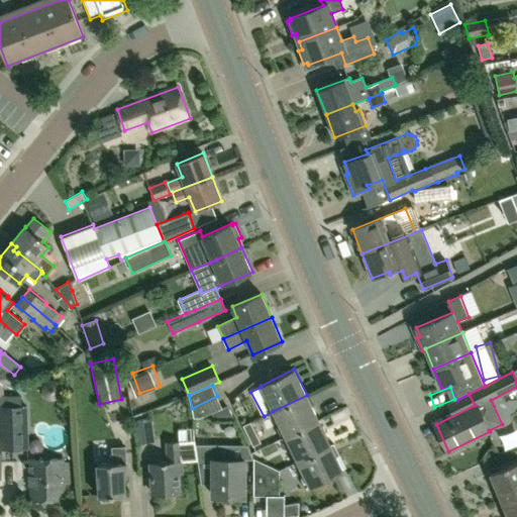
[(286,436),(319,419),(307,395),(273,411),(286,436)]
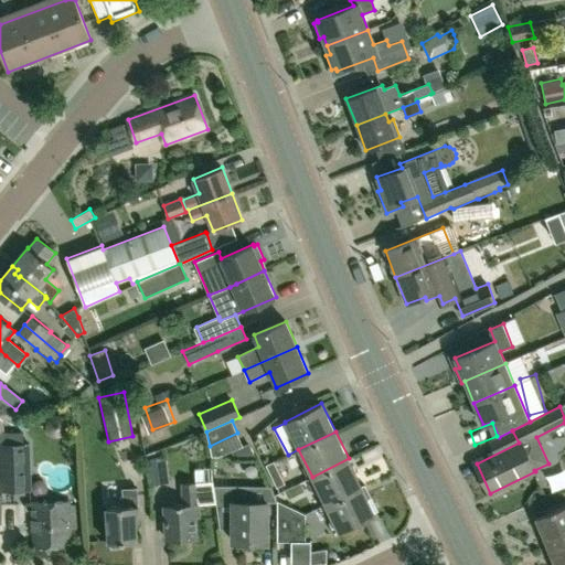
[(219,457),(231,451),(243,446),(237,433),(210,446),(212,456),(219,457)]
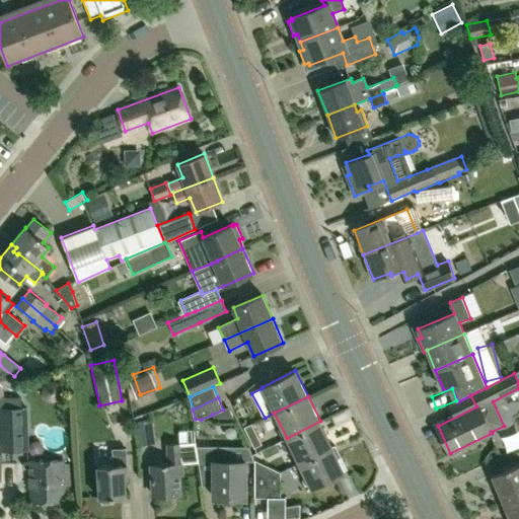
[(235,420),(228,408),(223,410),(212,415),(215,421),(235,420)]
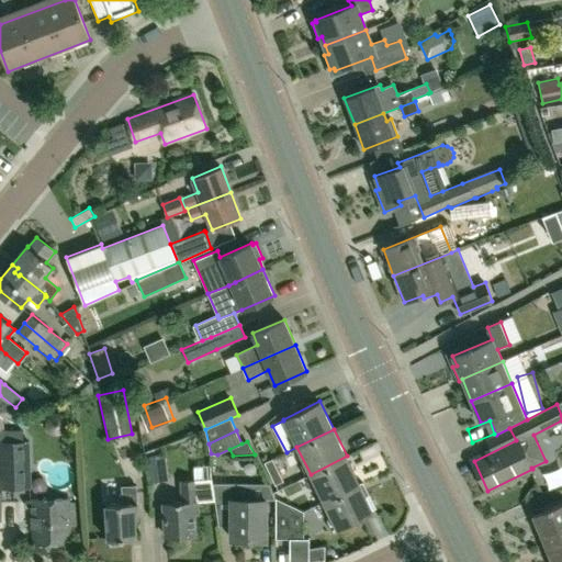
[(0,442),(0,446),(1,486),(30,485),(29,442),(0,442)]
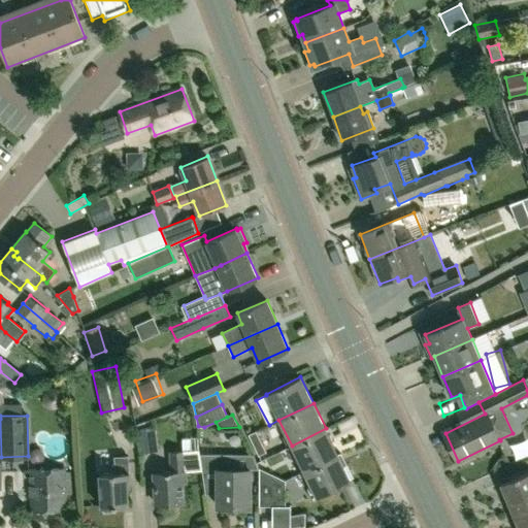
[(138,455),(158,451),(155,426),(135,428),(138,455)]
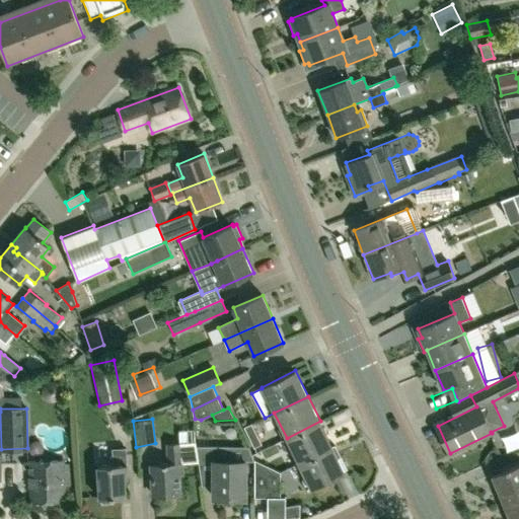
[(300,464),(334,447),(320,421),(287,438),(300,464)]
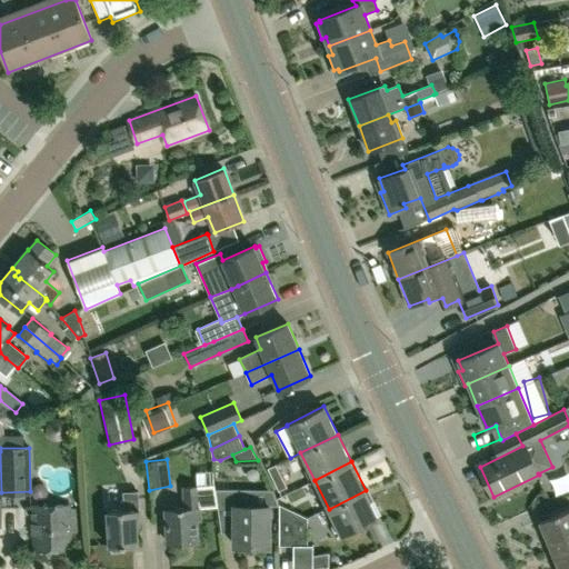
[(280,491),(288,487),(277,465),(269,468),(280,491)]
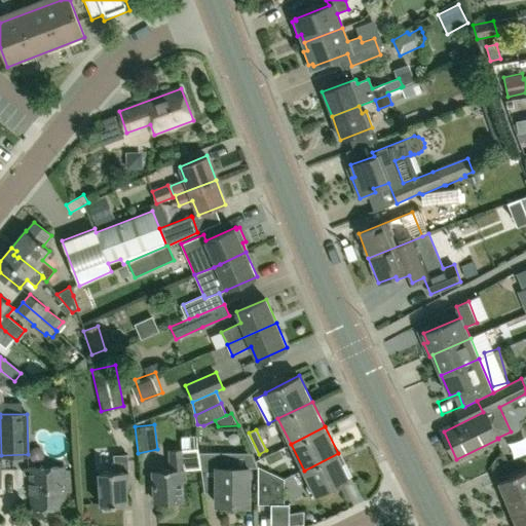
[(155,501),(184,500),(183,482),(186,482),(185,471),(202,470),(200,453),(199,448),(171,450),(171,470),(153,471),(155,501)]
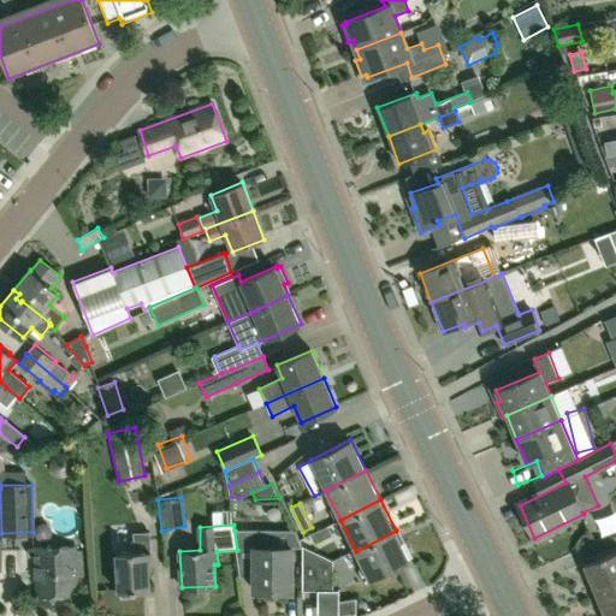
[(235,531),(237,550),(255,550),(255,591),(292,591),(292,548),(271,548),(271,531),(258,531),(235,531)]
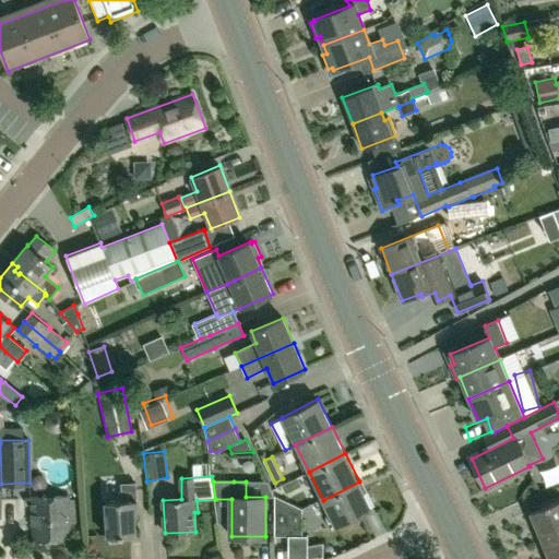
[(359,482),(323,500),(336,527),(373,509),(359,482)]
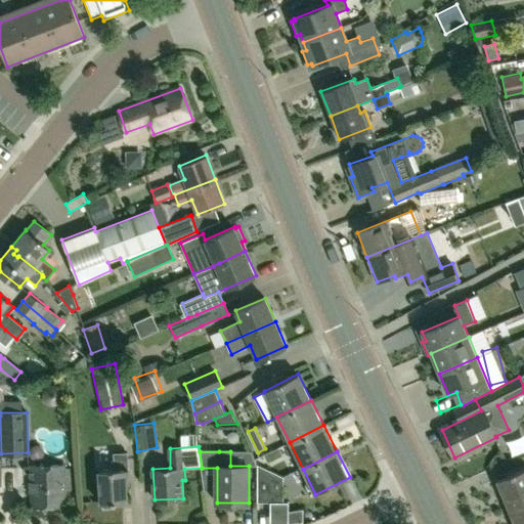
[(104,507),(114,506),(114,501),(127,501),(126,482),(128,482),(127,453),(113,454),(114,470),(98,471),(100,503),(104,503),(104,507)]
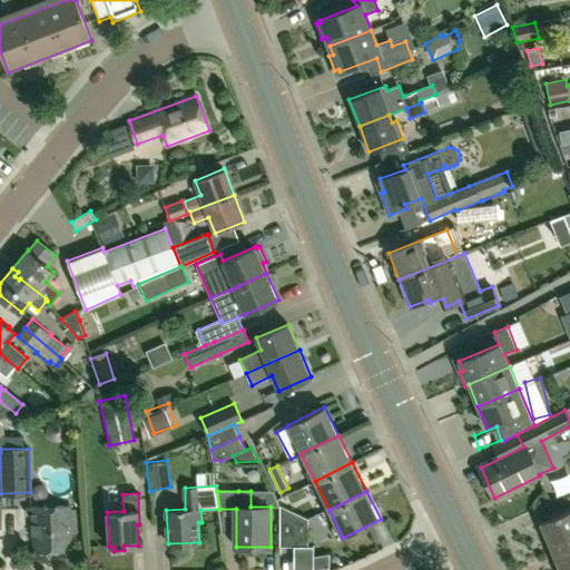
[(33,551),(71,550),(70,505),(32,507),(33,551)]
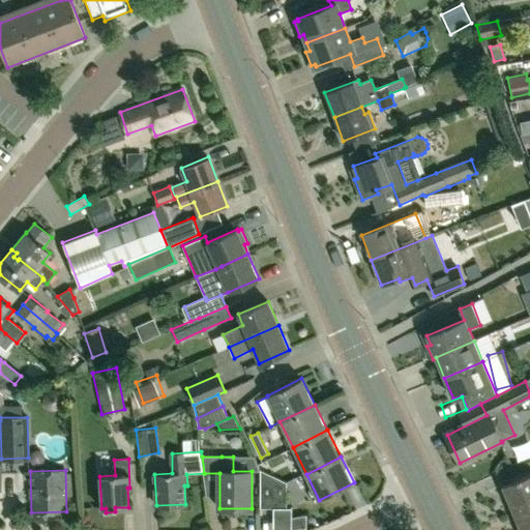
[(275,508),(275,477),(262,471),(263,508),(275,508)]
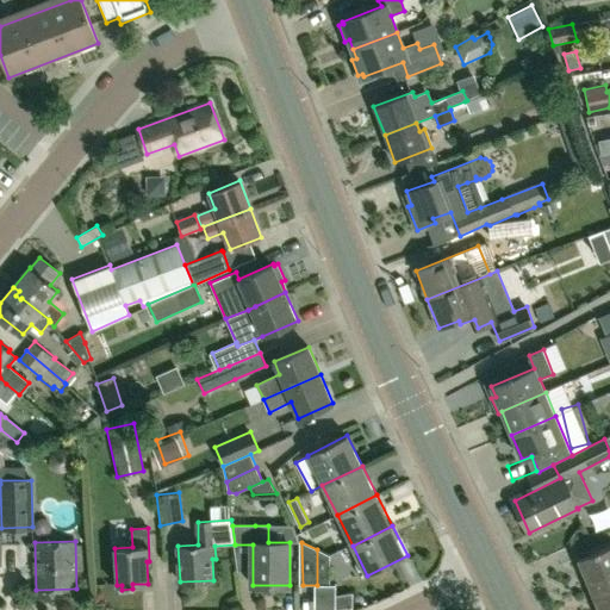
[(609,578),(609,546),(579,559),(591,589),(598,586),(596,582),(603,579),(604,582),(609,578)]
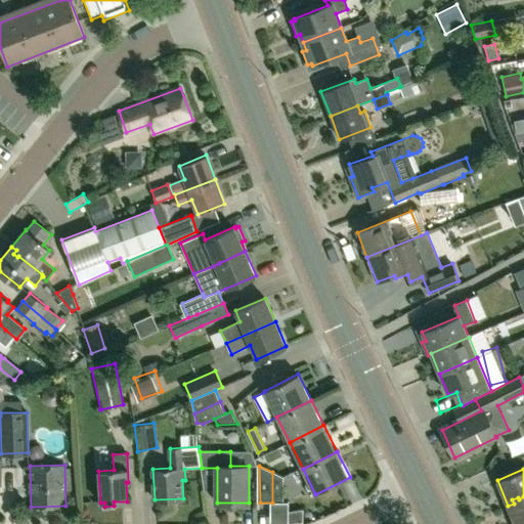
[(272,472),(272,503),(285,503),(285,477),(272,472)]
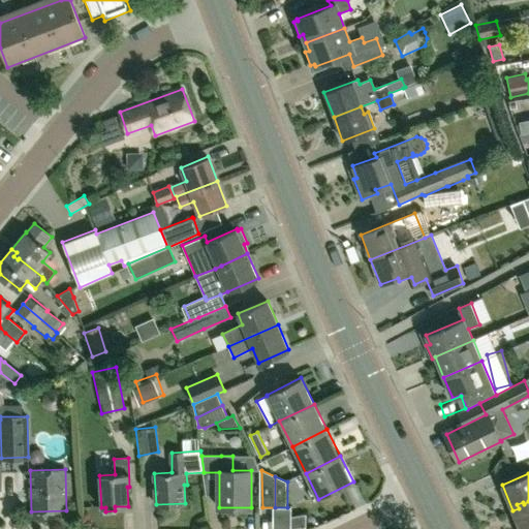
[(520,528),(526,528),(528,528),(528,501),(524,504),(523,502),(517,504),(519,508),(512,510),(520,528)]
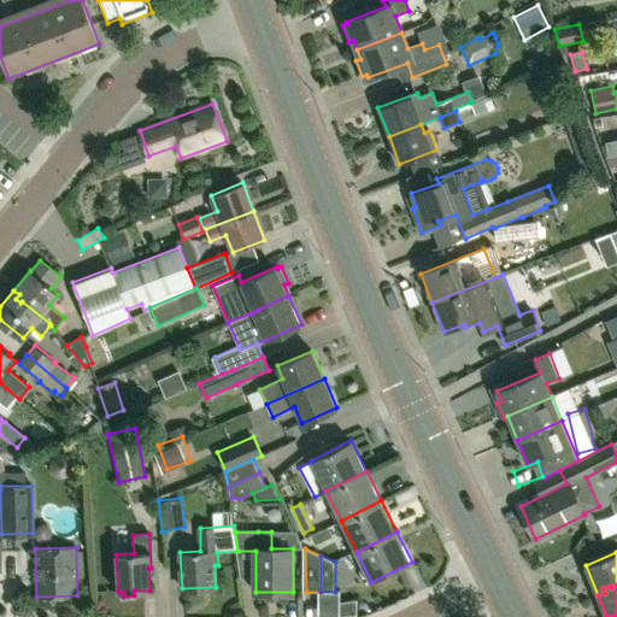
[(310,610),(327,610),(327,595),(310,595),(310,610)]
